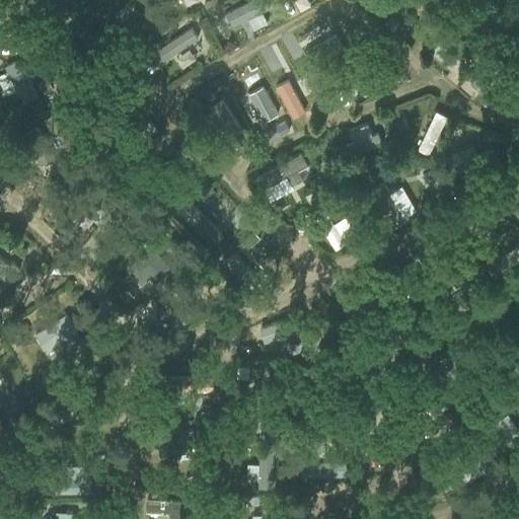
[(123,22),(122,23),(130,32),(156,10),(147,0),(131,0),(130,1),(138,10),(123,22)]
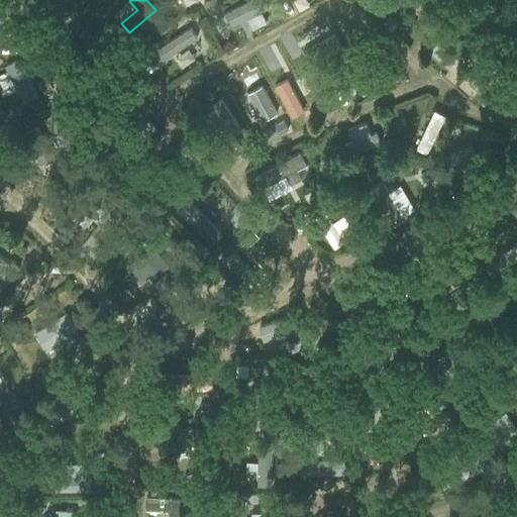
[(214,0),(208,0),(203,3),(206,9),(216,4),(214,0)]
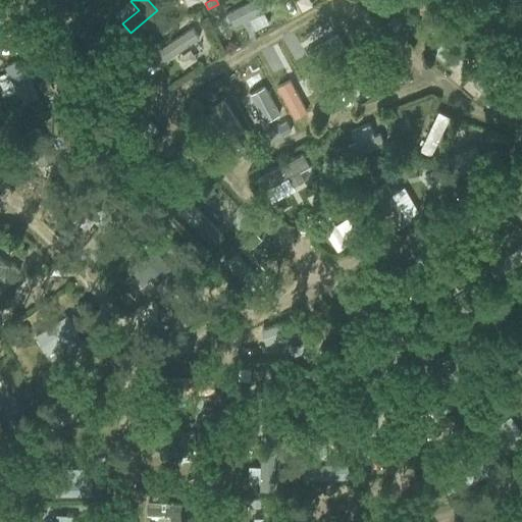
[(270,0),(252,0),(227,12),(235,25),(249,18),(263,11),(274,6),(270,0)]
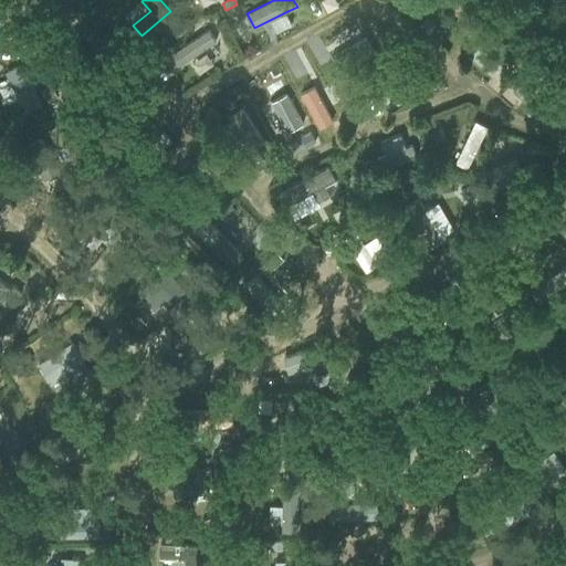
[(422,0),(429,6),(436,10),(443,0),(422,0)]
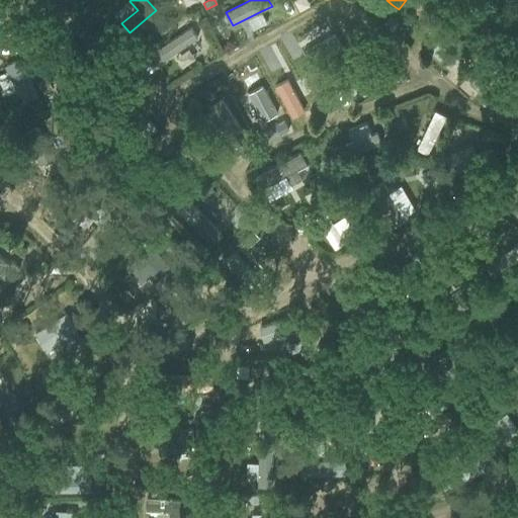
[(418,3),(413,9),(422,17),(427,11),(418,3)]
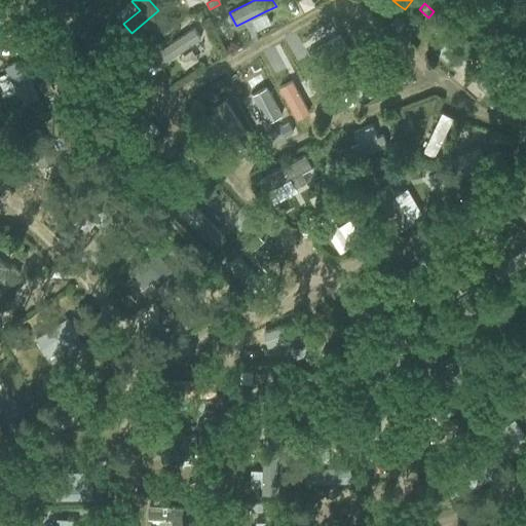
[(164,16),(156,23),(164,33),(173,27),(164,16)]
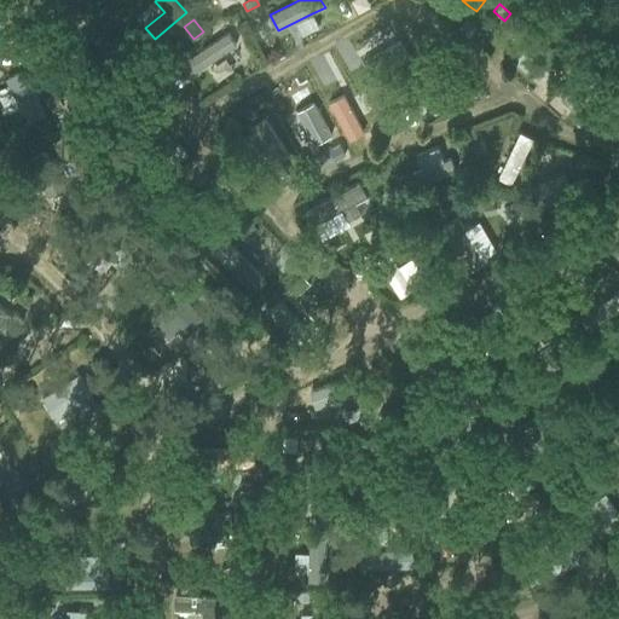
[(246,21),(237,24),(243,38),(252,34),(246,21)]
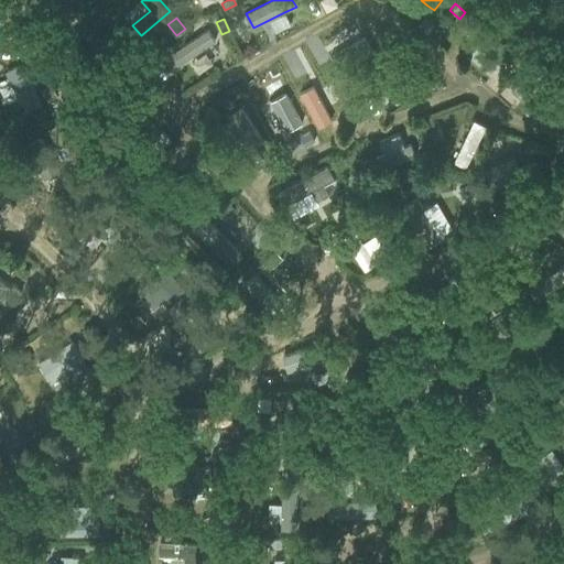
[(207,30),(166,56),(174,67),(215,42),(207,30)]
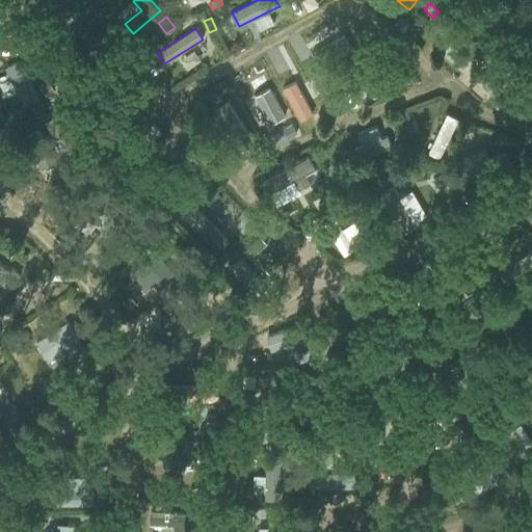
[(494,42),(485,50),(495,57),(502,49),(494,42)]
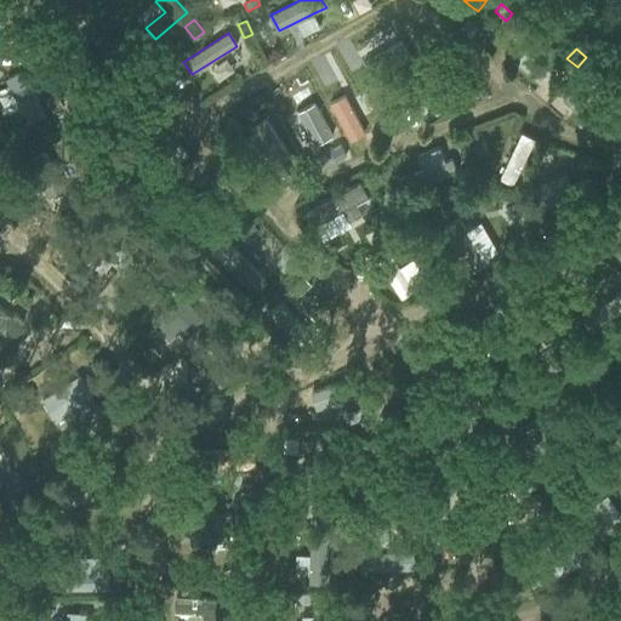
[(590,67),(562,100),(576,110),(596,87),(603,79),(590,67)]
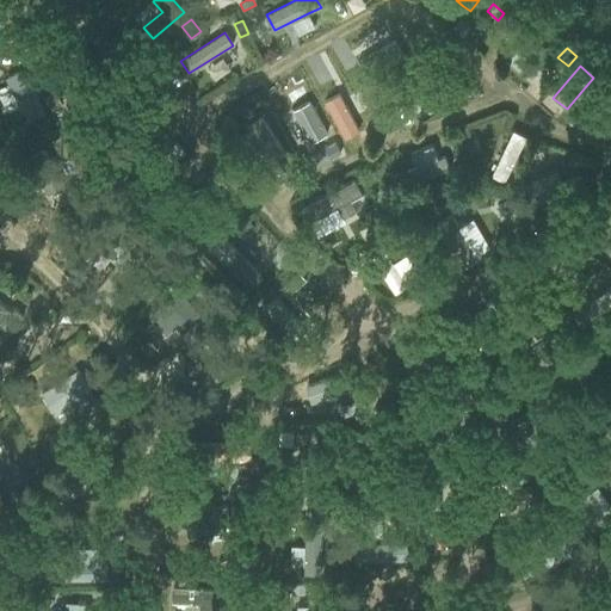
[(23,69),(6,78),(8,82),(24,111),(28,121),(44,111),(23,69)]
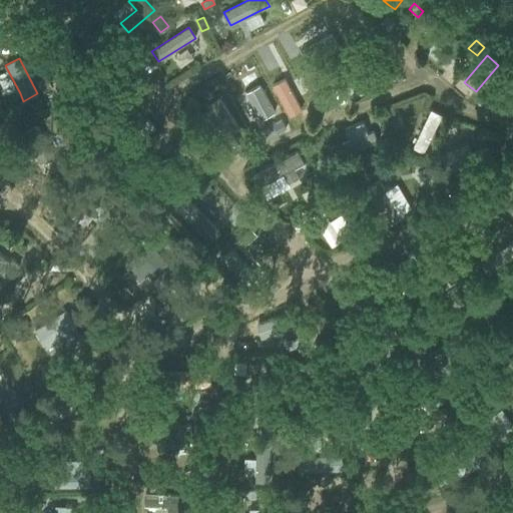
[(352,82),(344,85),(351,98),(393,79),(387,65),(366,75),(352,82)]
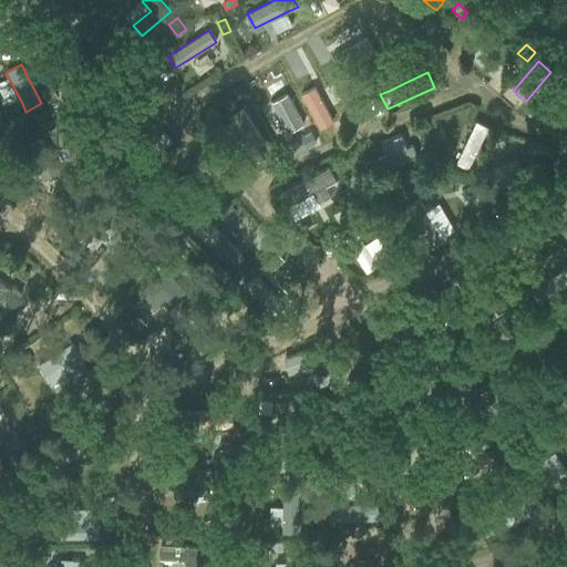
[(367,75),(357,79),(362,92),(372,88),(367,75)]
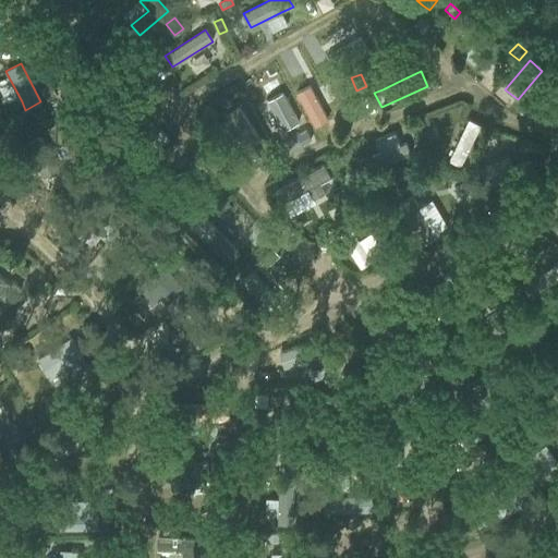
[(49,84),(41,88),(48,99),(56,96),(49,84)]
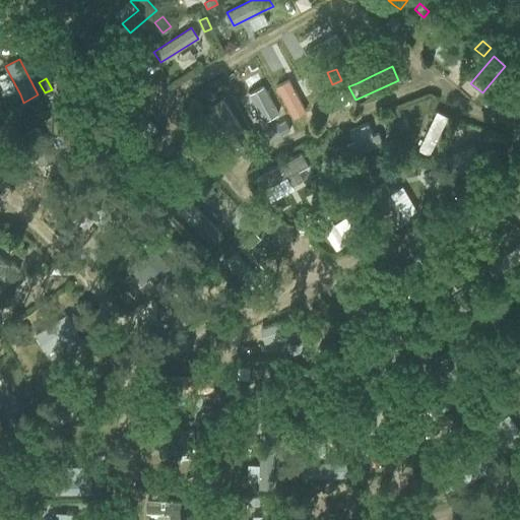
[(288,79),(276,85),(293,117),(305,111),(288,79)]
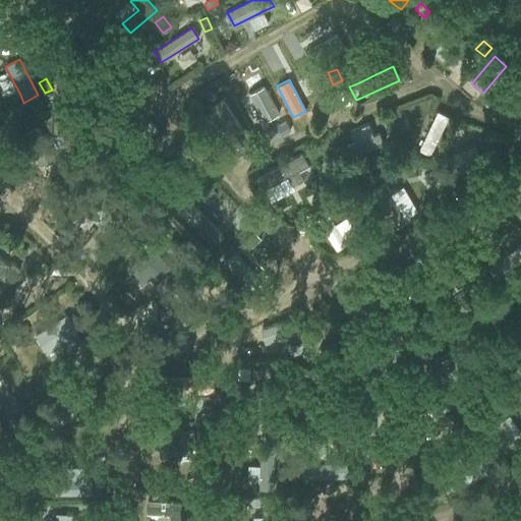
[(263,85),(249,94),(254,104),(262,116),(265,121),(278,114),(263,85)]
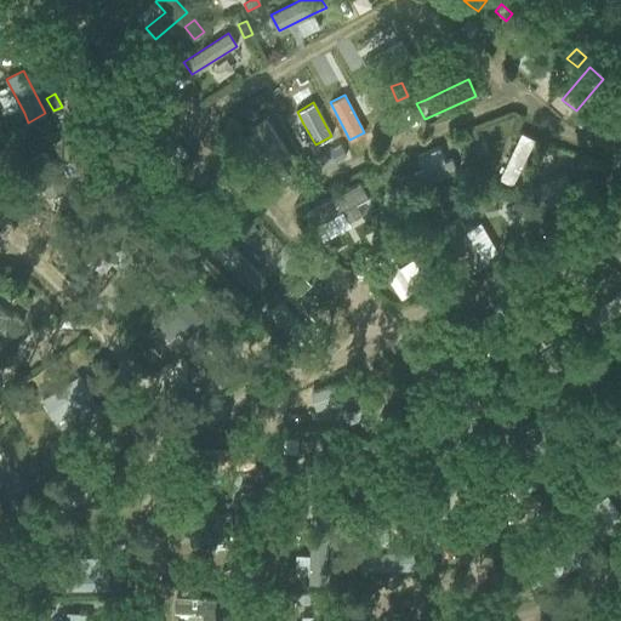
[(123,113),(113,121),(121,132),(127,126),(129,119),(123,113)]
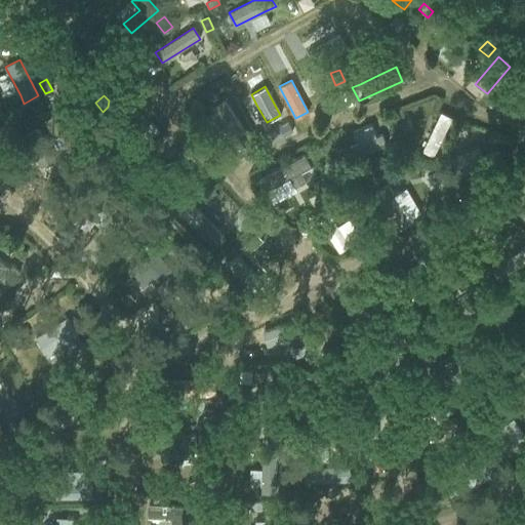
[(224,101),(210,109),(212,111),(226,132),(238,151),(251,142),(224,101)]
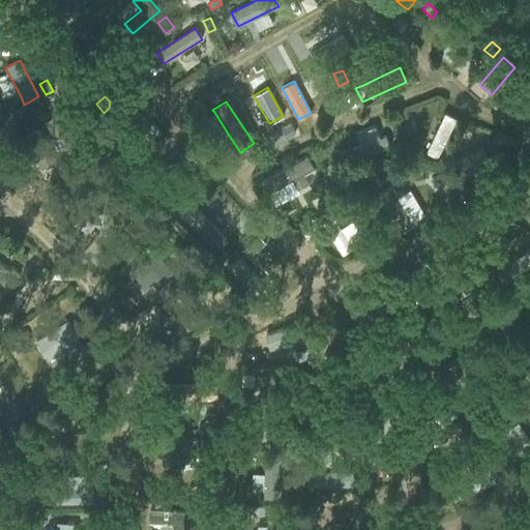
[(21,107),(11,111),(17,120),(25,115),(21,107)]
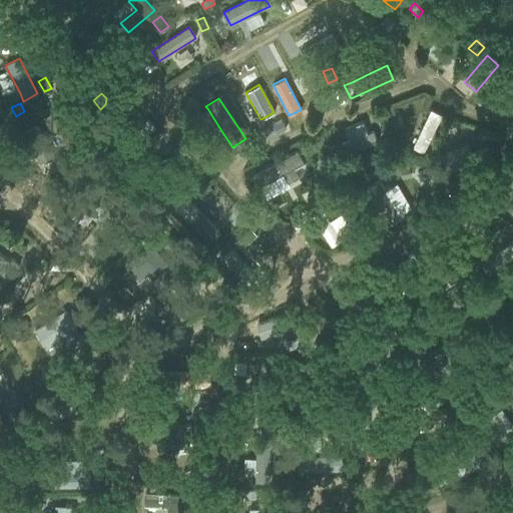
[(391,106),(384,110),(389,121),(396,118),(391,106)]
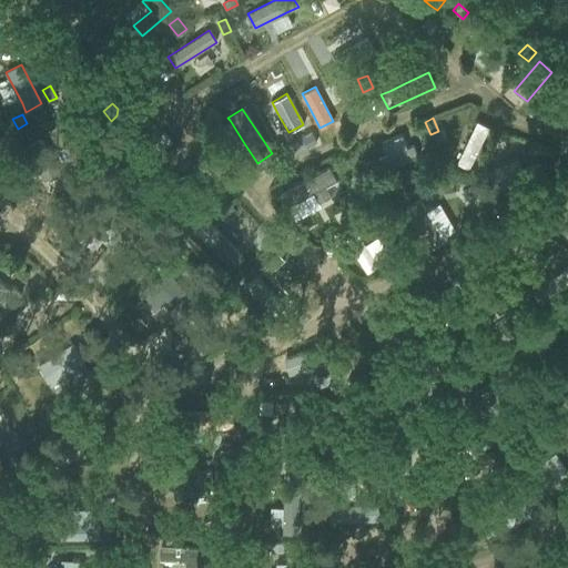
[(476,122),(456,163),(468,170),(488,128),(476,122)]
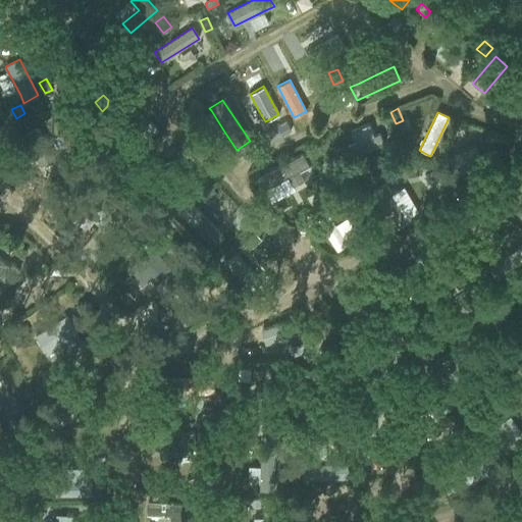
[(414,118),(406,150),(417,152),(425,120),(414,118)]
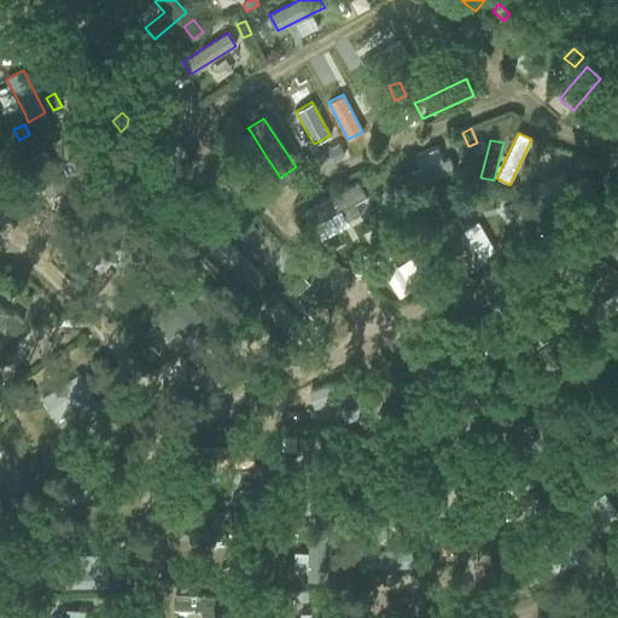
[(170,149),(145,169),(153,181),(186,156),(176,144),(170,149)]
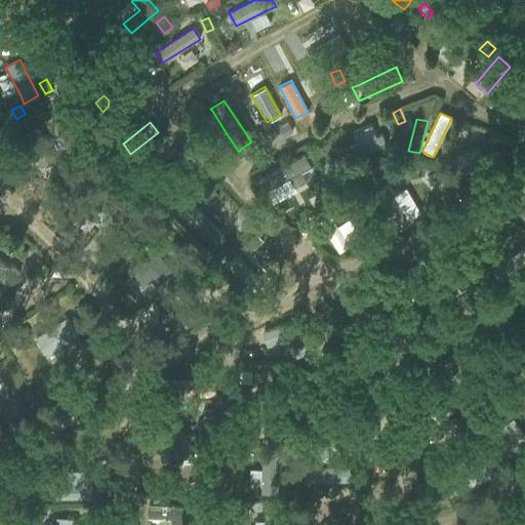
[(287,123),(280,127),(285,135),(292,131),(287,123)]
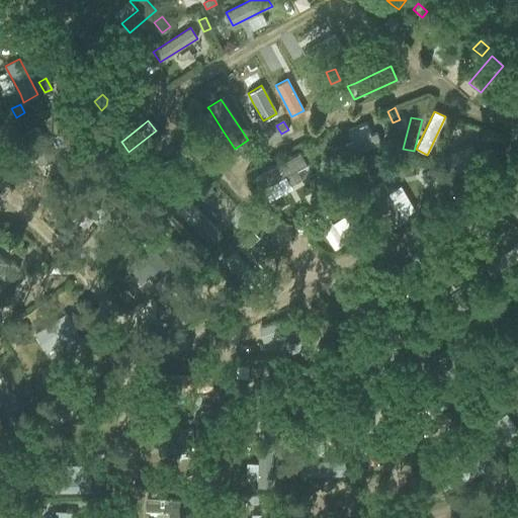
[(37,132),(11,150),(24,168),(50,150),(37,132)]
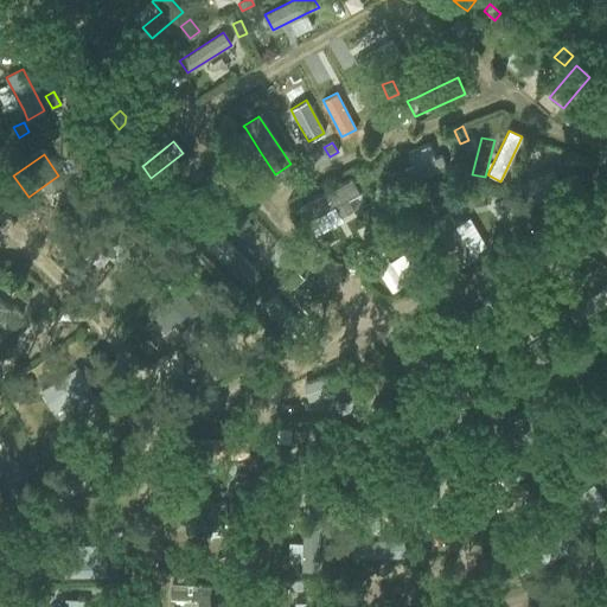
[(413,166),(403,170),(409,183),(446,167),(441,154),(434,158),(413,166)]
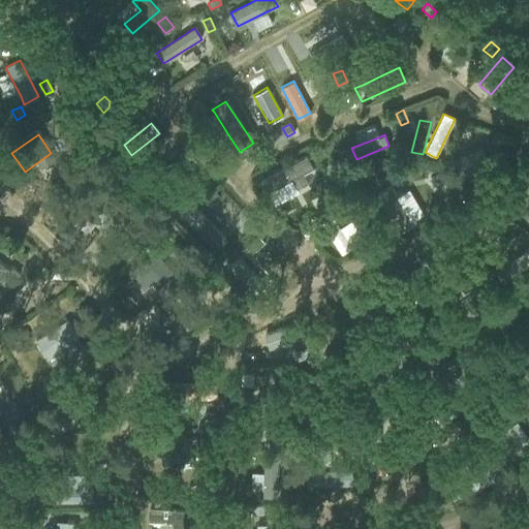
[(257,145),(248,151),(251,157),(260,151),(257,145)]
